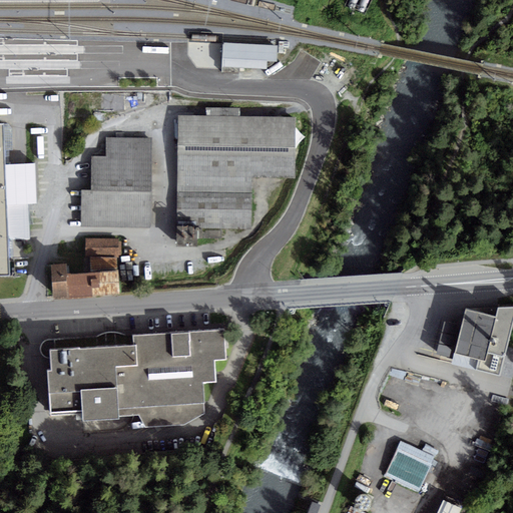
[(269,72),(269,66),(280,66),(280,47),(224,47),(224,72),(269,72)]
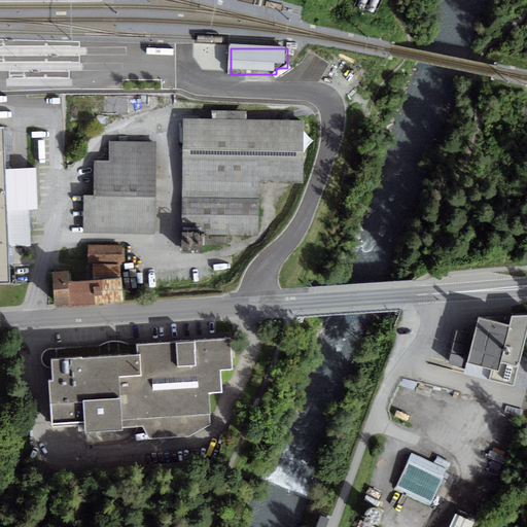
[(213,119),(184,119),(181,236),(258,238),(258,199),(303,200),(305,119),(247,118),(247,113),(213,112),(213,119)]
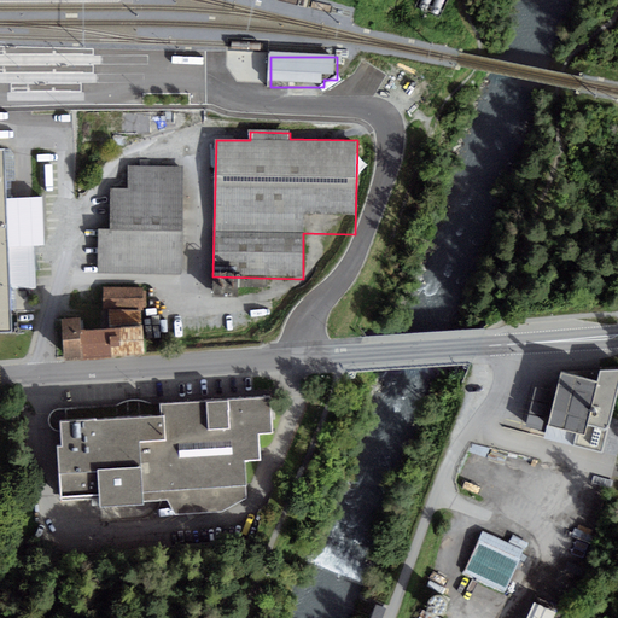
[(0,334),(12,334),(5,152),(0,151),(0,334)]
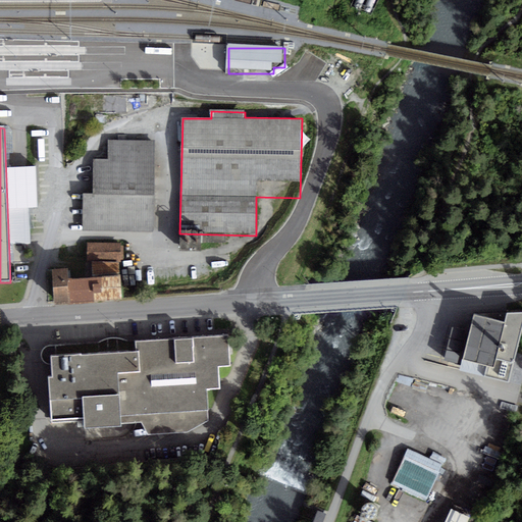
[(156,142),(110,140),(108,160),(95,160),(93,195),(83,195),(83,233),(155,236),(156,142)]
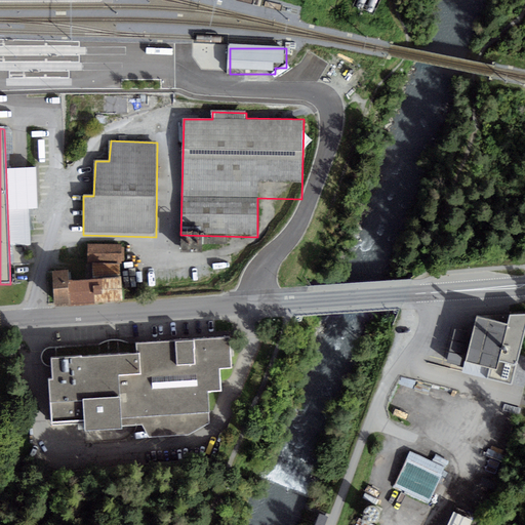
[(68,270),(53,271),(56,307),(121,304),(126,243),(87,244),(86,279),(69,281),(68,270)]
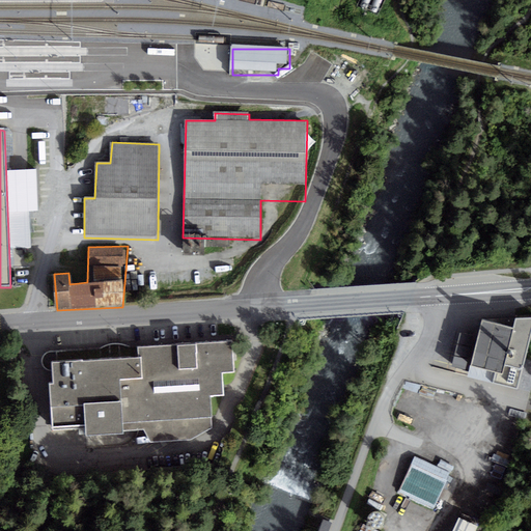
[(513,328),(482,319),(470,366),(495,372),(493,383),(519,389),(530,336),(530,317),(515,318),(513,328)]
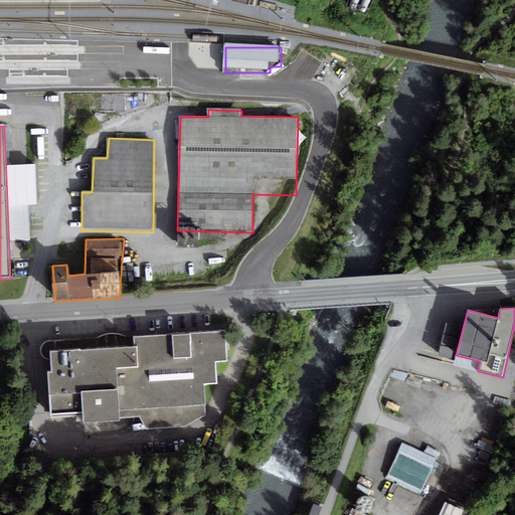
[(500,309),(468,310),(498,318),(500,309)]
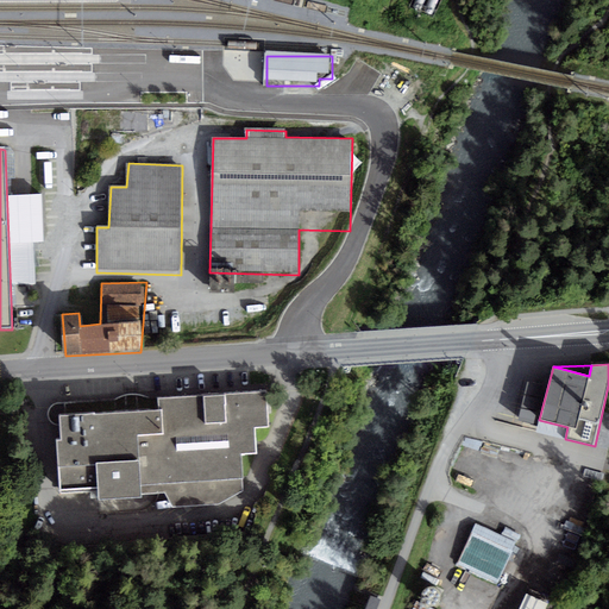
[(544,385),(527,382),(525,394),(540,397),(544,385)]
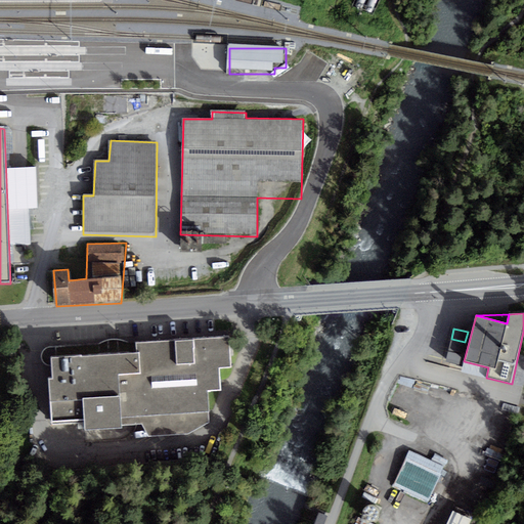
[(211,392),(225,391),(223,369),(234,368),(231,339),(206,339),(131,344),(132,353),(51,356),(52,378),(49,378),(52,422),(84,421),(85,429),(143,426),(150,436),(186,435),(210,424),(211,392)]
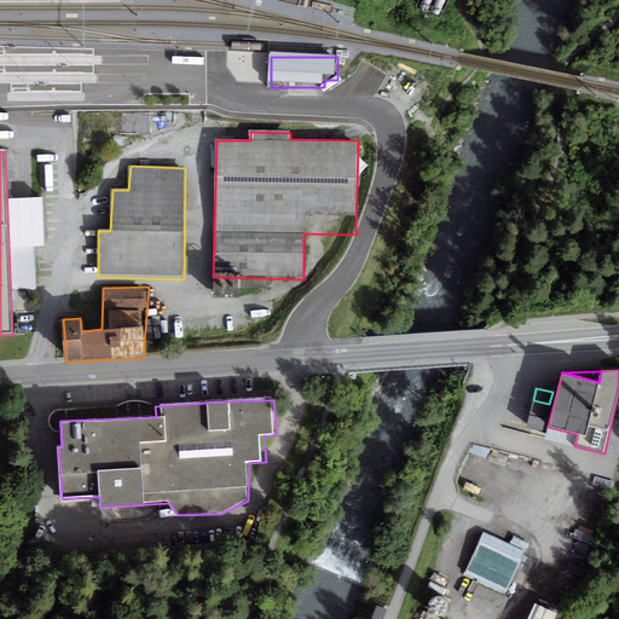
[(549,406),(533,401),(530,414),(547,418),(549,406)]
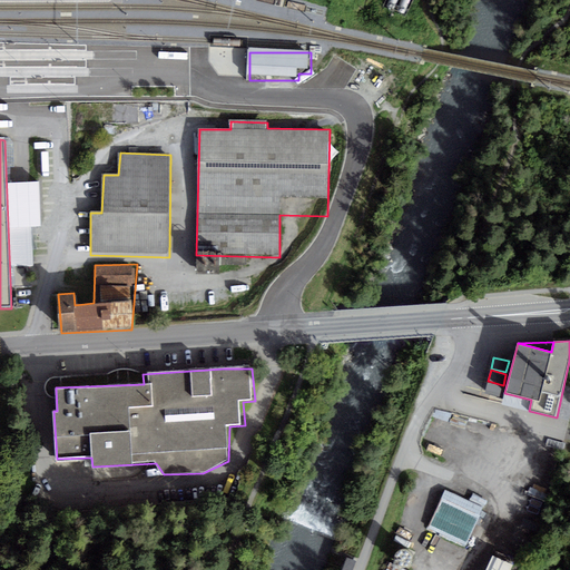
[(502,386),(488,383),(484,394),(500,397),(502,386)]
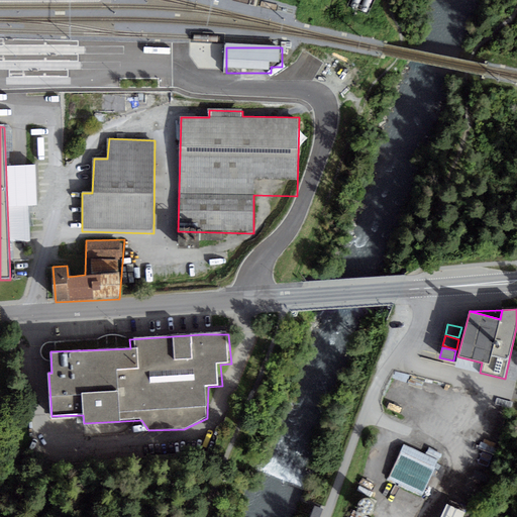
[(439,460),(404,444),(389,480),(423,496),(439,460)]
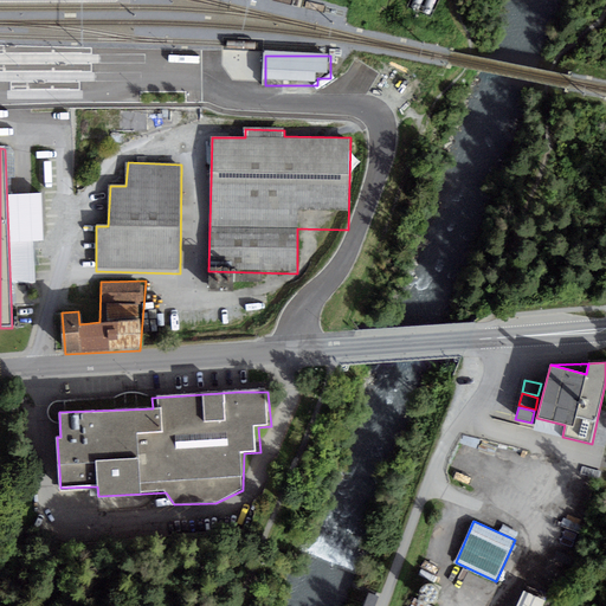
[(430,584),(426,584),(423,585),(421,587),(420,591),(419,594),(420,597),(423,600),(425,601),(427,603),(431,603),(433,601),(436,599),(438,597),(438,594),(438,591),(437,588),(434,586),(432,584),(430,584)]
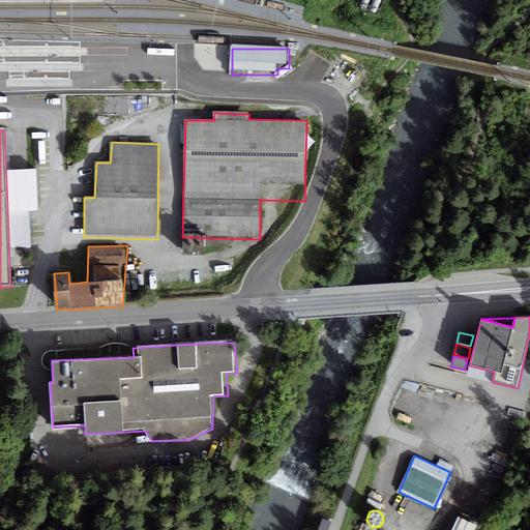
[(474,529),(477,526),(458,517),(450,529),(474,529)]
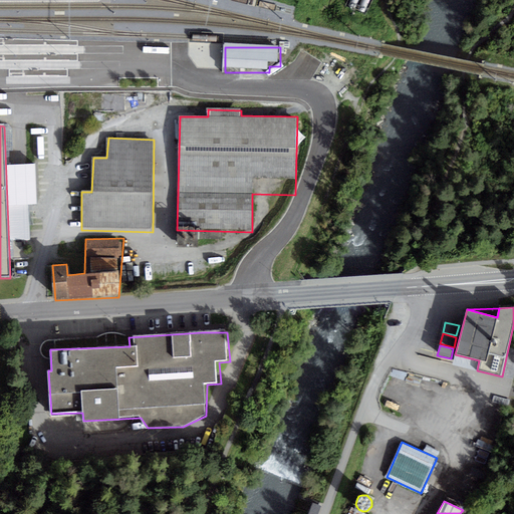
[(317,513),(321,506),(313,503),(308,513),(317,513)]
